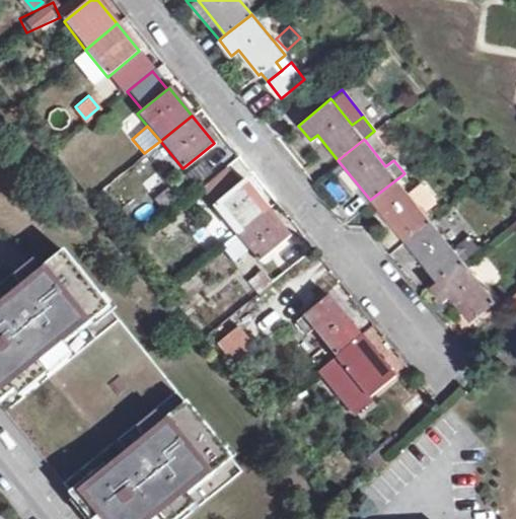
[(202,189),(215,205),(237,188),(224,170),(202,189)]
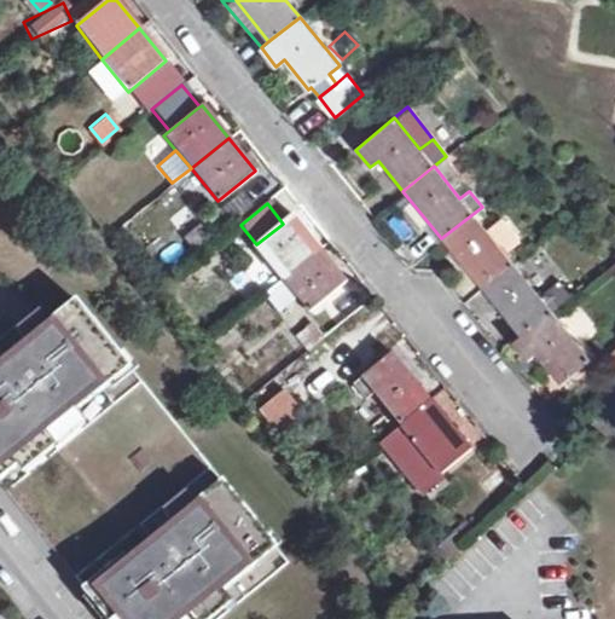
[(441,238),(482,288),(512,264),(473,214),(441,238)]
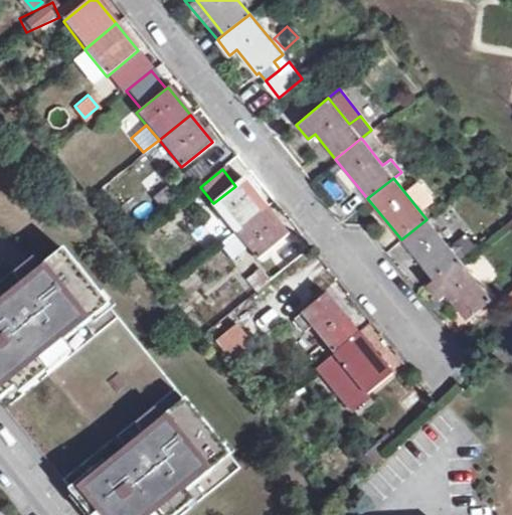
[(211,205),(232,232),(265,207),(242,180),(235,186),(213,203),(211,205)]
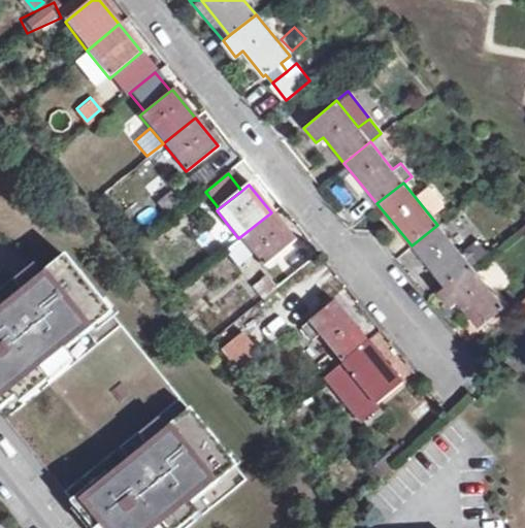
[(431,216),(441,207),(426,187),(415,194),(431,216)]
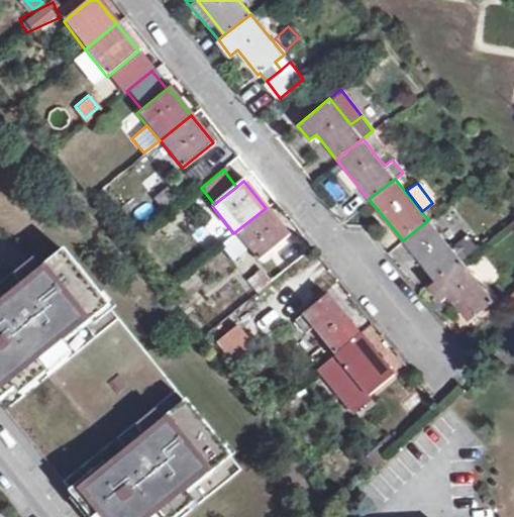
[(288,235),(266,208),(233,233),(245,247),(257,262),(288,235)]
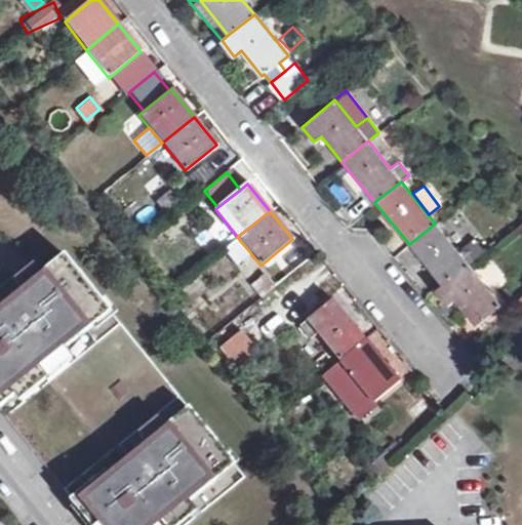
[(409,244),(441,284),(469,264),(485,251),(474,239),(457,250),(435,224),(409,244)]
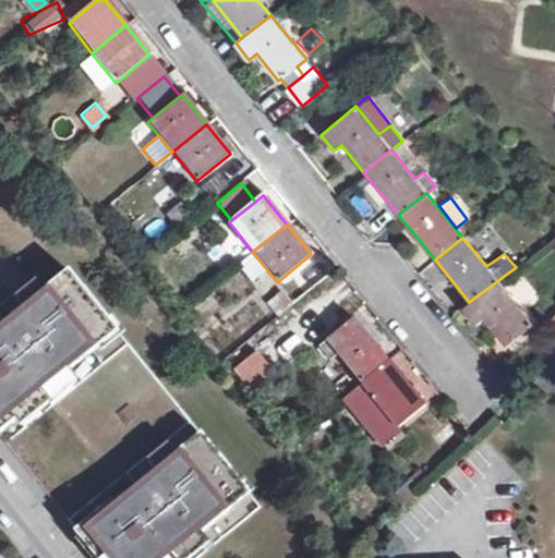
[(249,280),(265,267),(252,252),(237,266),(249,280)]
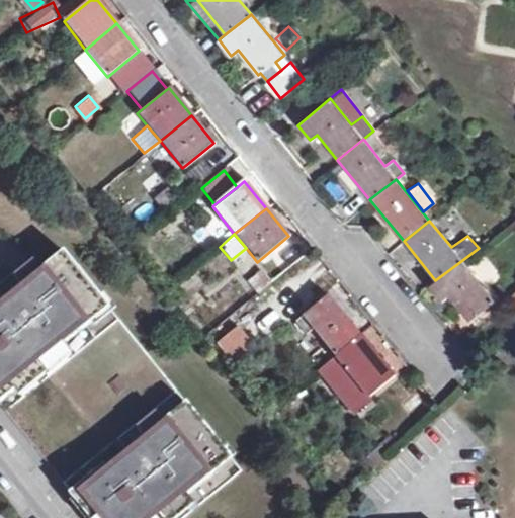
[(0,407),(4,412),(117,320),(61,251),(37,270),(27,258),(0,281),(0,407)]
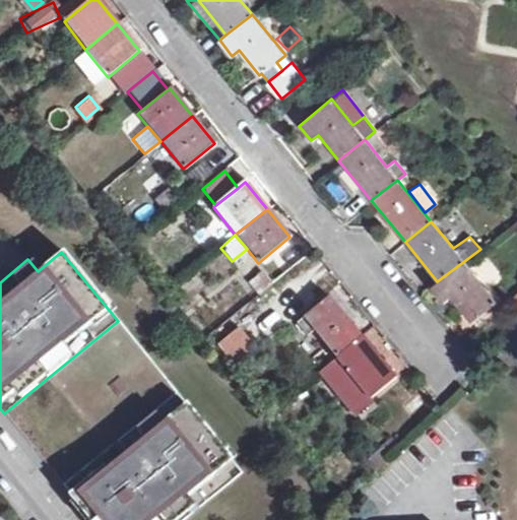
[(498,302),(464,261),(437,281),(431,286),(443,303),(449,297),(470,323),(498,302)]
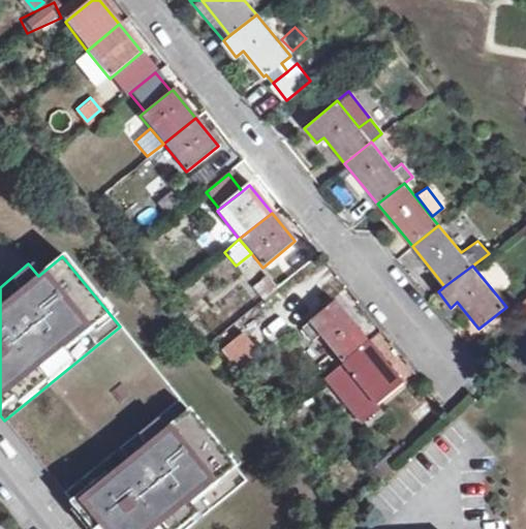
[(265,276),(252,286),(263,300),(275,289),(265,276)]
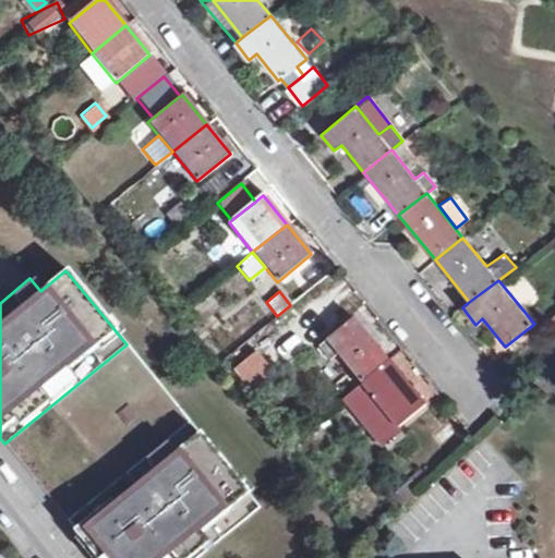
[(336,354),(360,383),(386,360),(352,318),(325,340),(325,341),(318,348),(328,360),(336,354)]
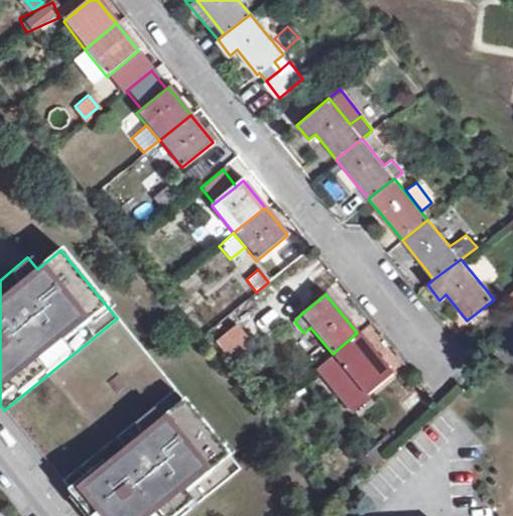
[(228,361),(249,346),(233,325),(213,341),(228,361)]
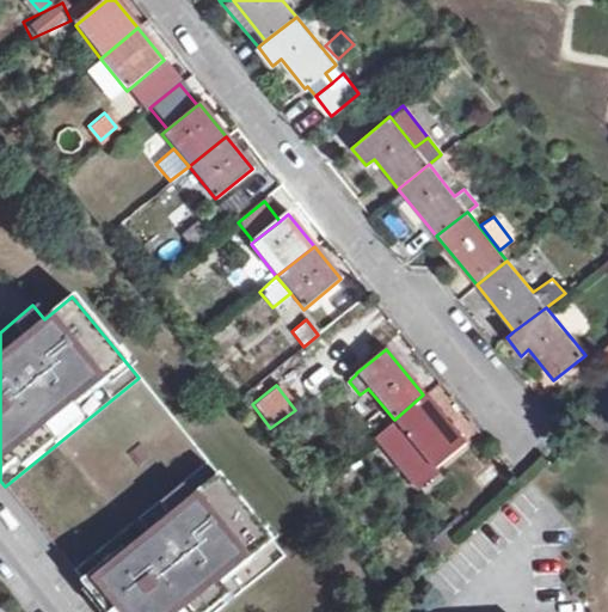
[(394,420),(375,435),(401,467),(421,452),(434,467),(464,444),(423,395),(394,420)]
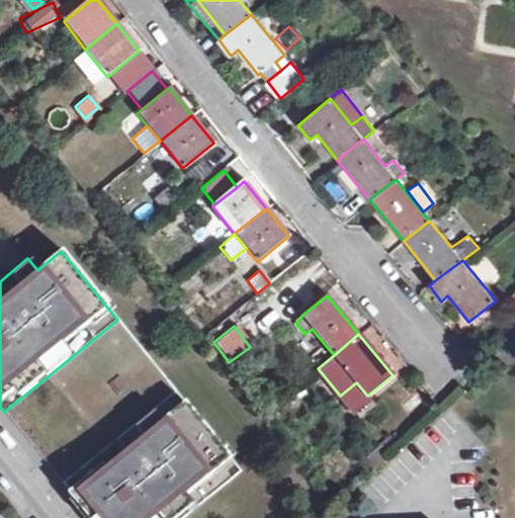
[(316,369),(339,397),(340,396),(318,368),(316,369)]
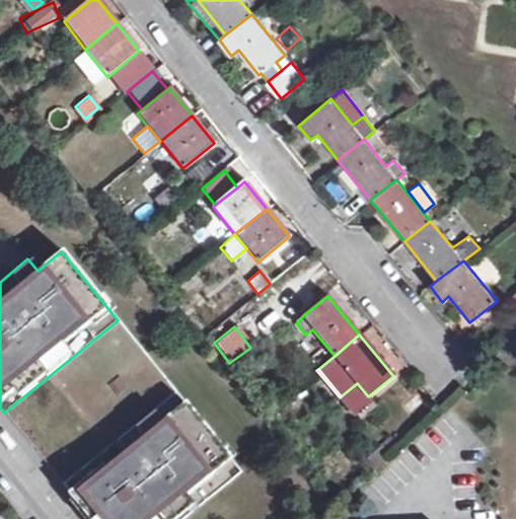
[(357,383),(341,396),(355,415),(371,401),(368,396),(357,383)]
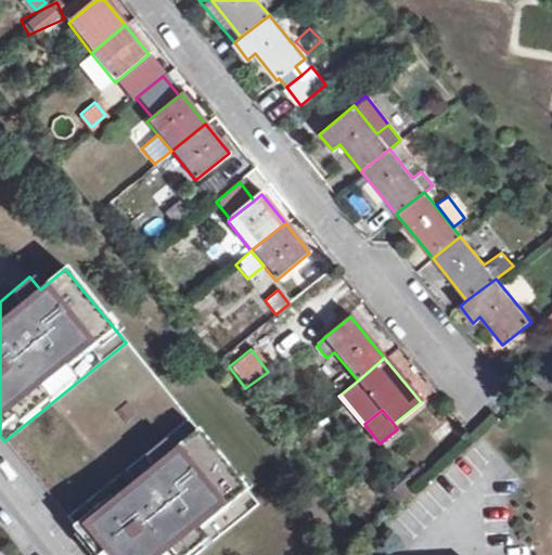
[(193,554),(258,503),(188,417),(65,516),(94,553),(98,550),(101,554),(193,554)]
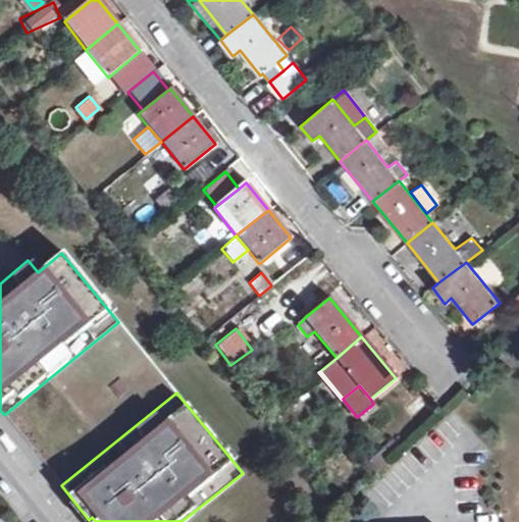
[(343,399),(342,400),(356,418),(357,417),(343,399)]
